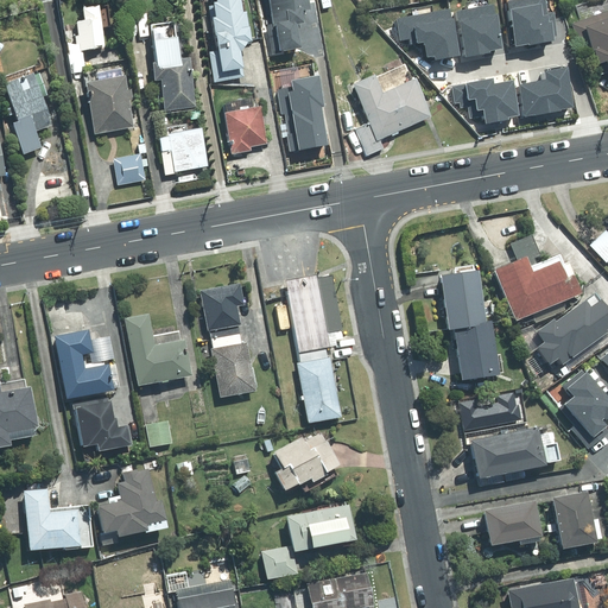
[(215,5),(210,6),(219,51),(211,52),(216,80),(244,75),(242,68),(244,68),(241,51),(244,51),(248,42),(253,40),(248,11),(246,11),(244,0),(216,0),(217,2),(214,2),(215,5)]
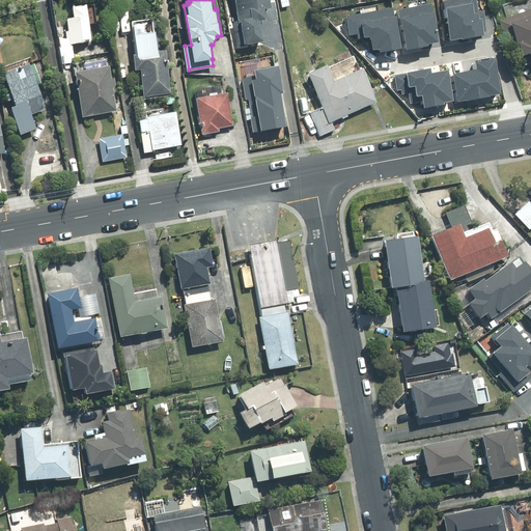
[(230,0),(232,10),(238,9),(240,21),(234,22),(239,47),(246,46),(246,45),(264,42),(260,21),(267,20),(264,9),(272,8),(270,0),(230,0)]
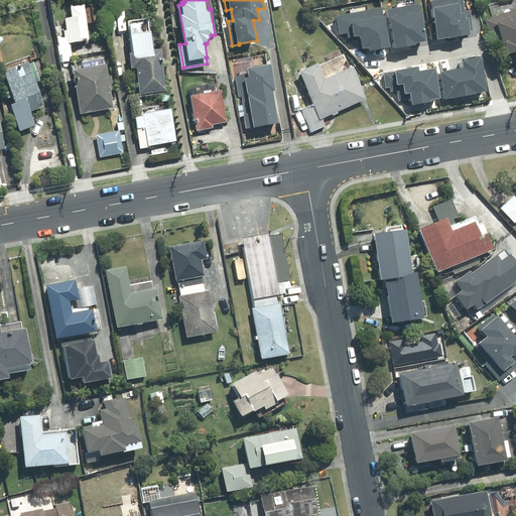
[(465,12),(462,0),(433,0),(439,35),(448,34),(448,35),(470,32),(470,31),(473,30),(470,11),(465,12)]
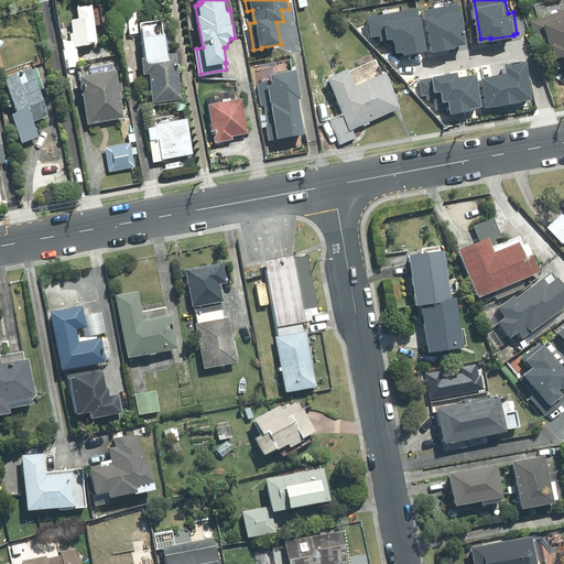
[(540,20),(532,22),(548,72),(563,66),(563,0),(552,0),(534,6),(540,20)]
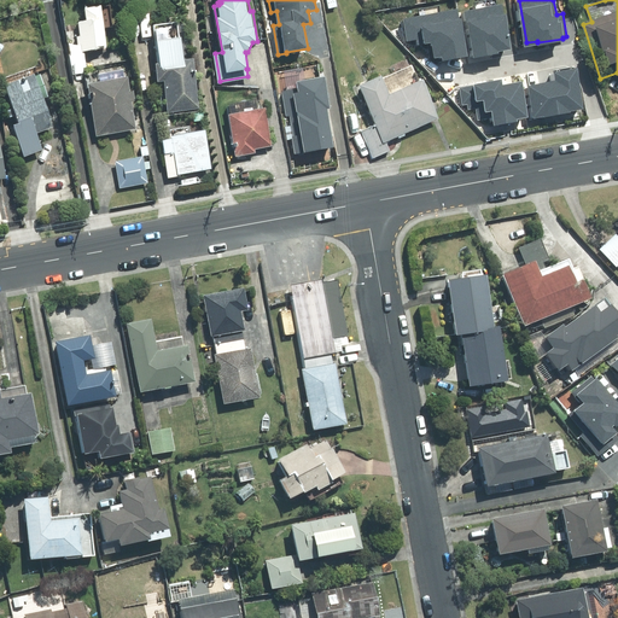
[(508,50),(501,5),(467,11),(474,54),(508,50)]
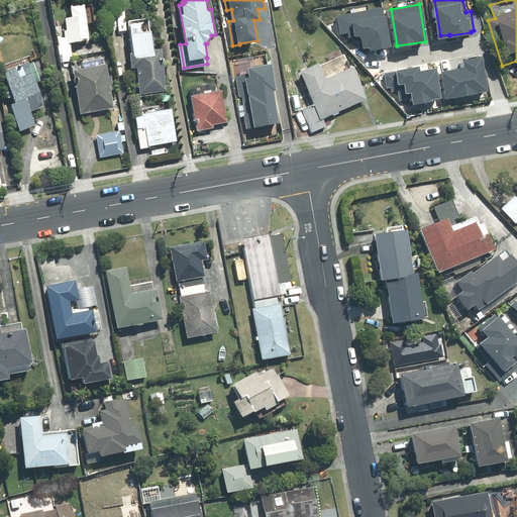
[(66,37),(58,38),(62,62),(73,60),(71,43),(91,40),(88,23),(94,22),(91,5),(72,8),(74,17),(66,18),(68,30),(65,30),(66,37)]
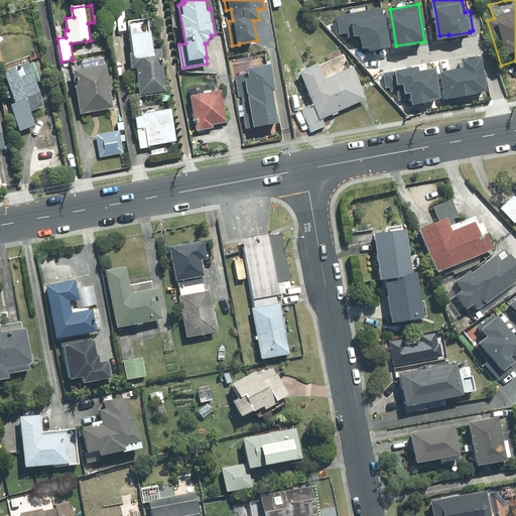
[(387,46),(380,8),(337,16),(340,34),(349,33),(350,37),(362,35),(364,46),(371,45),(371,48),(387,46)]
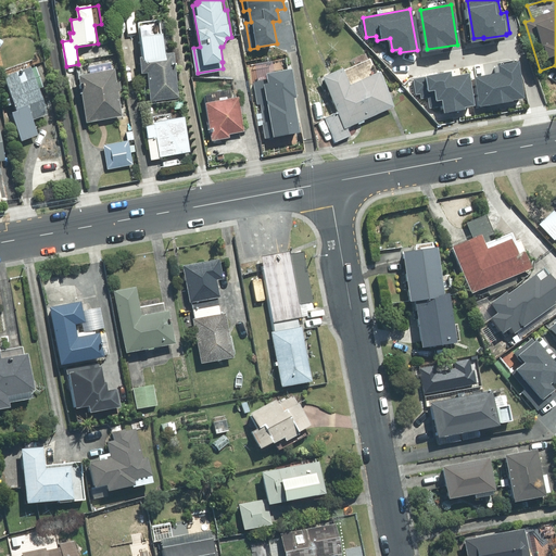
[(160,21),(139,23),(143,57),(140,58),(142,74),(148,73),(152,101),(179,98),(174,54),(164,55),(160,21)]
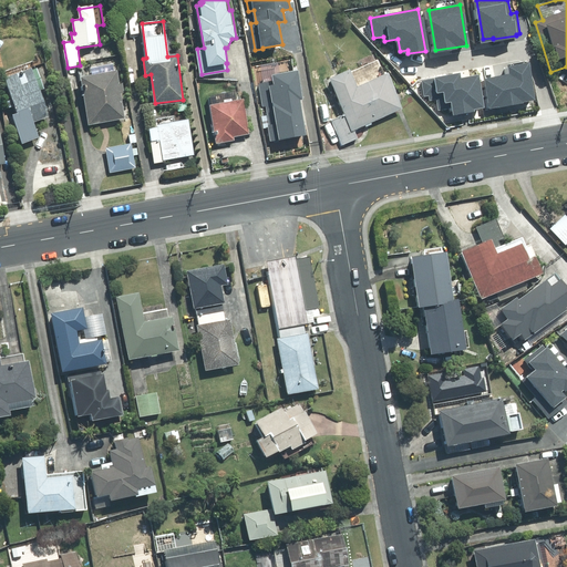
[(349,70),(329,79),(346,115),(352,131),(354,130),(403,110),(388,74),(384,75),(378,60),(350,72),(349,70)]
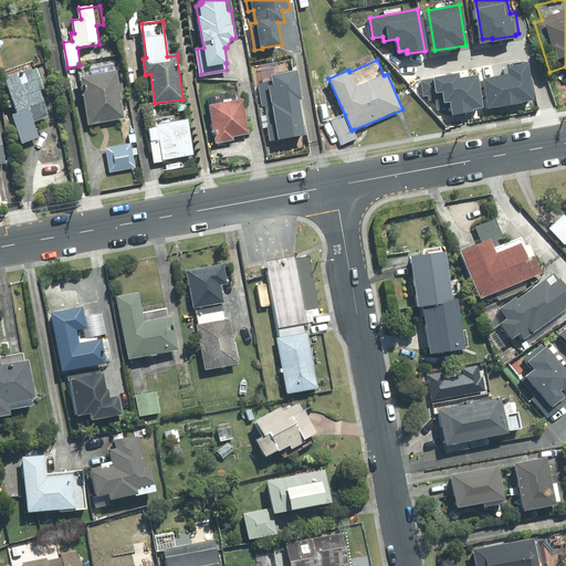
[(90,75),(81,76),(88,125),(125,118),(121,93),(124,93),(122,84),(119,84),(117,71),(114,71),(113,64),(88,69),(90,75)]
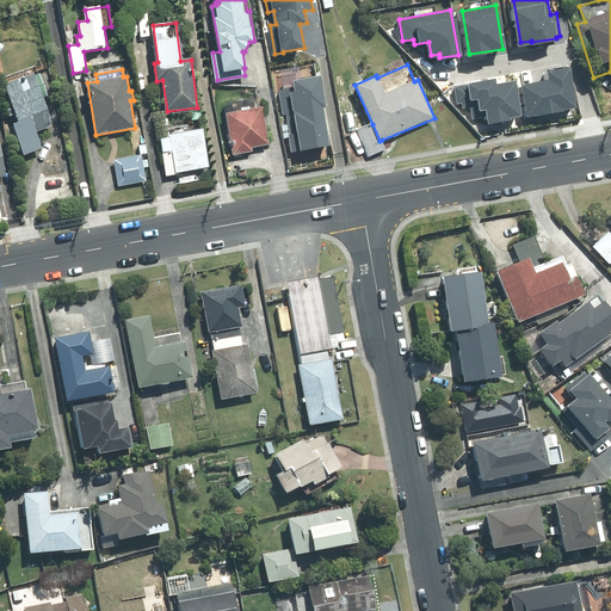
[(528,115),(575,106),(569,69),(549,73),(550,80),(523,85),(528,115)]
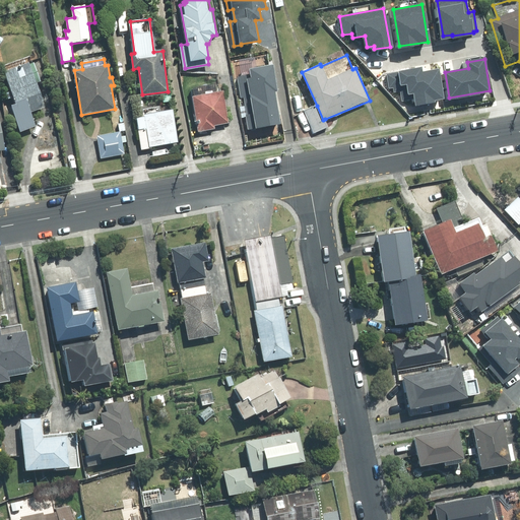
[(29,63),(5,71),(16,104),(11,105),(20,131),(37,126),(31,112),(46,107),(37,82),(41,81),(34,63),(29,64),(29,63)]
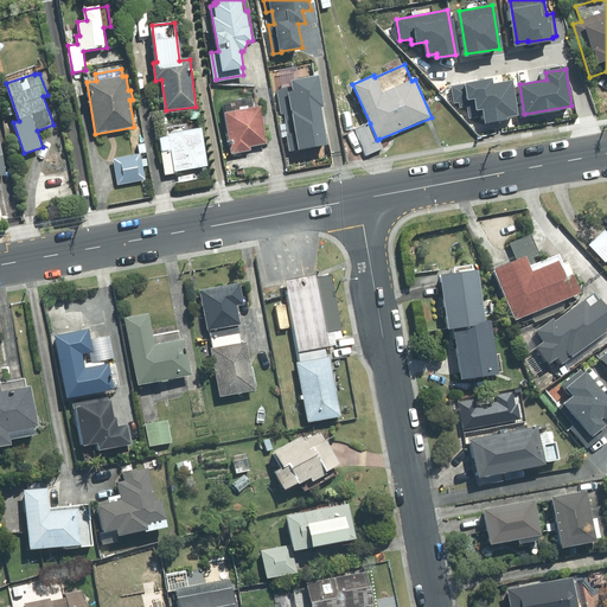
[(281,115),(285,114),(291,151),(327,145),(321,107),(324,107),(319,76),(292,81),(293,87),(276,90),(281,115)]
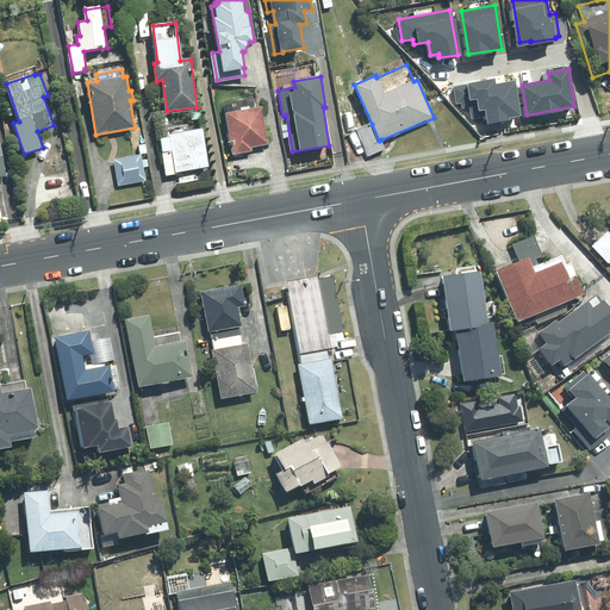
[(509,117),(520,114),(514,82),(496,85),(495,79),(454,87),(456,104),(462,103),(462,109),(470,107),(472,119),(486,117),(487,124),(510,120),(509,117)]
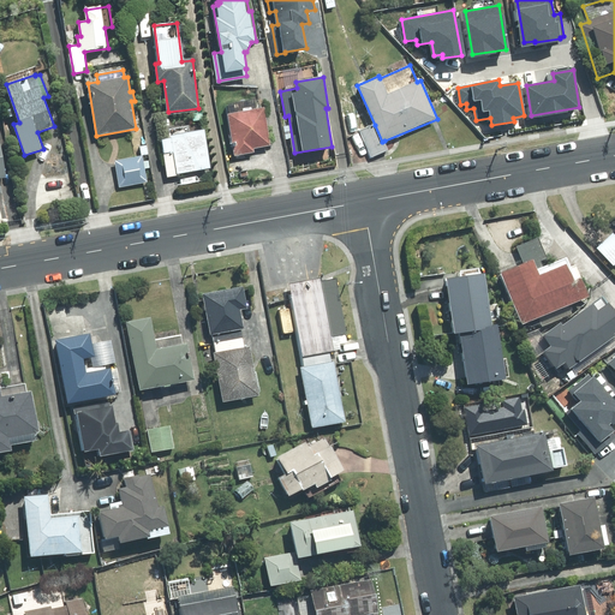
[(256,99),(225,105),(234,156),(255,153),(254,148),(270,145),(263,108),(258,109),(256,99)]
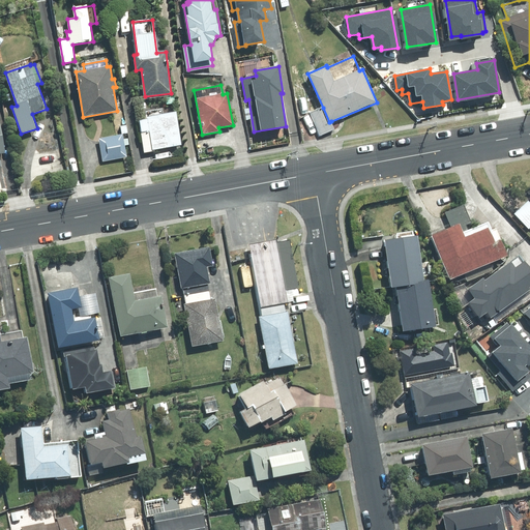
[(331,121),(329,122),(323,108),(311,113),(320,136),(334,129),(331,121)]
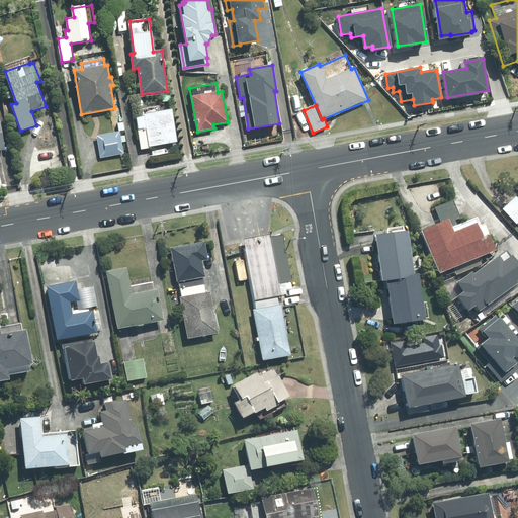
[(172,110),(137,116),(139,128),(147,127),(150,146),(177,141),(172,110)]
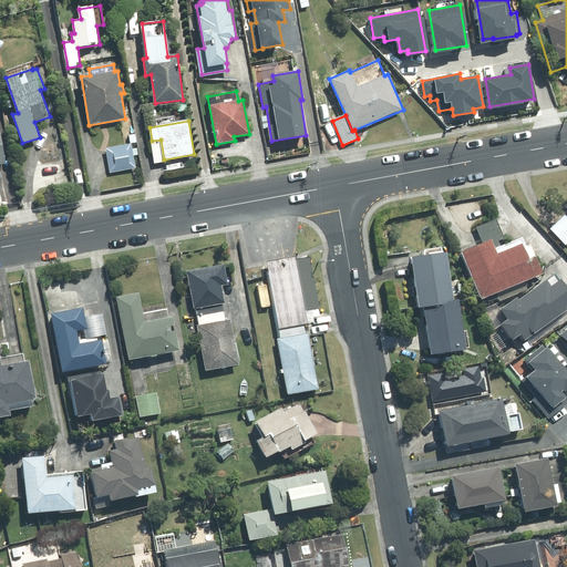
[(161,140),(152,141),(155,161),(164,160),(161,140)]
